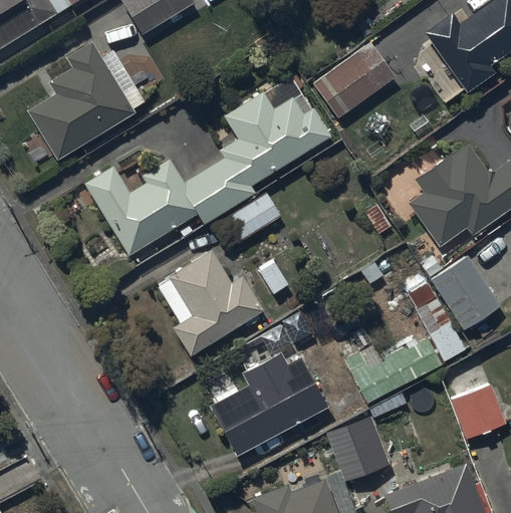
[(0,0),(0,49),(78,0),(0,0)]
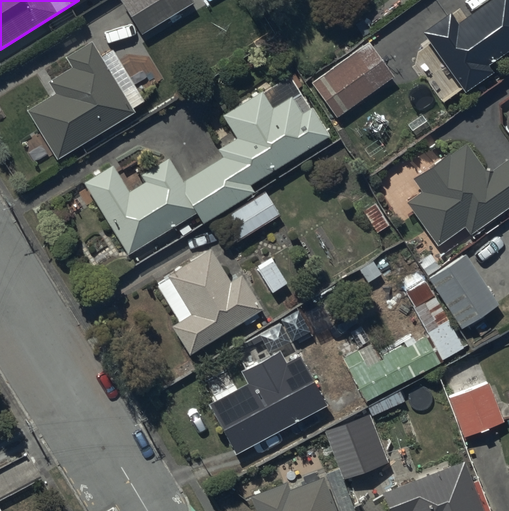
[(120,0),(142,35),(194,2),(193,0),(120,0)]
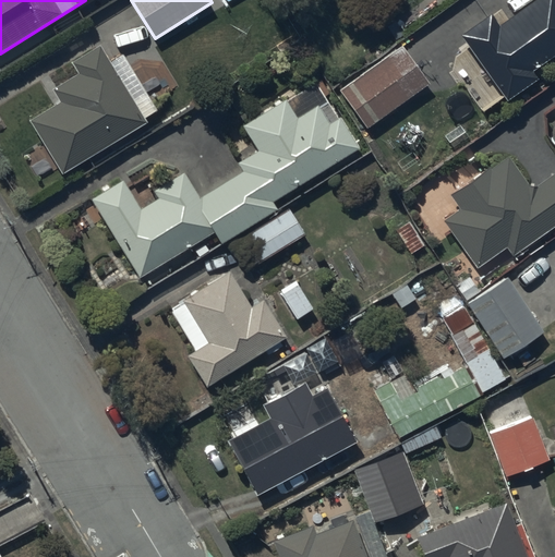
[(492,14),(462,35),(508,100),(537,80),(529,69),(532,67),(534,69),(554,53),(554,0),(537,0),(511,17),(506,10),(494,17),(492,14)]
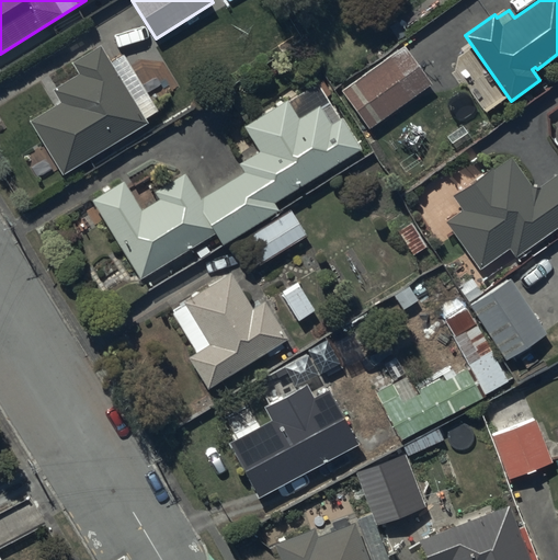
[(371,129),(433,86),(406,46),(342,90),(371,129)]
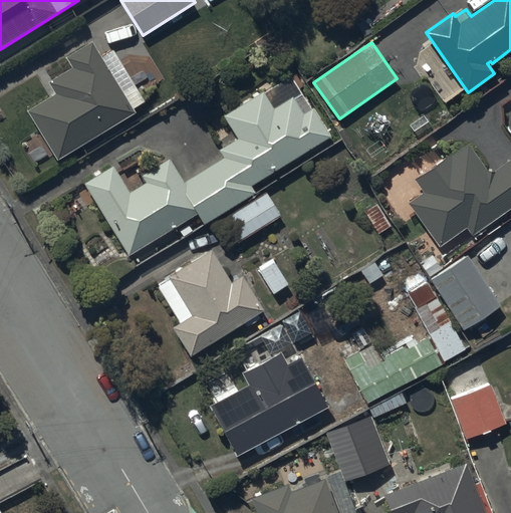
[(58,160),(135,112),(128,101),(140,93),(113,51),(102,58),(92,43),(67,58),(73,68),(49,82),(57,94),(28,112),(58,160)]
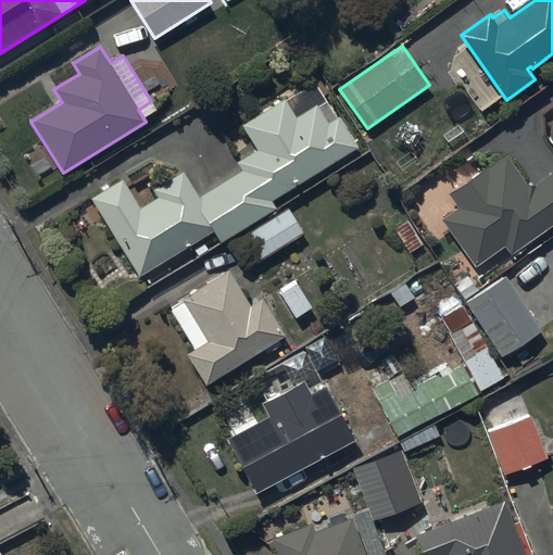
[(123,177),(91,198),(140,276),(212,231),(220,244),(276,209),(273,202),(359,149),(339,117),(330,124),(321,108),(328,102),(316,83),(243,127),(259,151),(238,164),(242,172),(199,199),(184,174),(154,192),(159,198),(142,207),(123,177)]
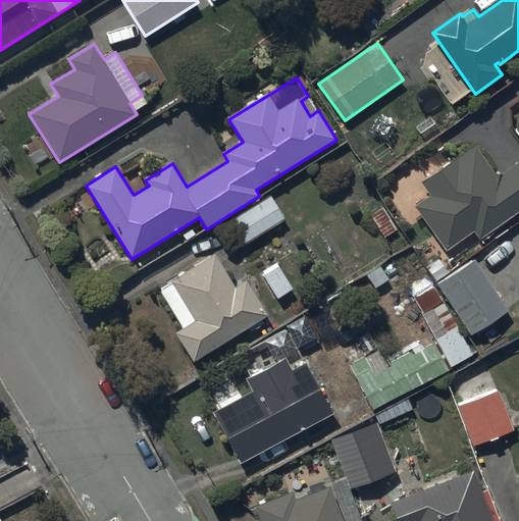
[(431,195),(416,206),(449,251),(475,231),(481,240),(518,213),(518,164),(501,178),(478,148),(462,159),(460,157),(423,184),(431,195)]
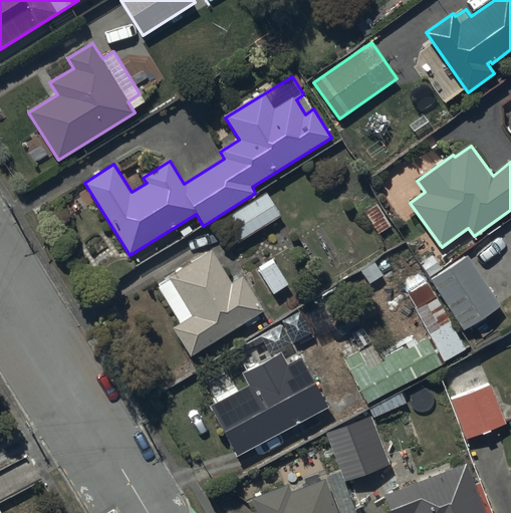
[(231,247),(282,215),(268,193),(217,225),(231,247)]
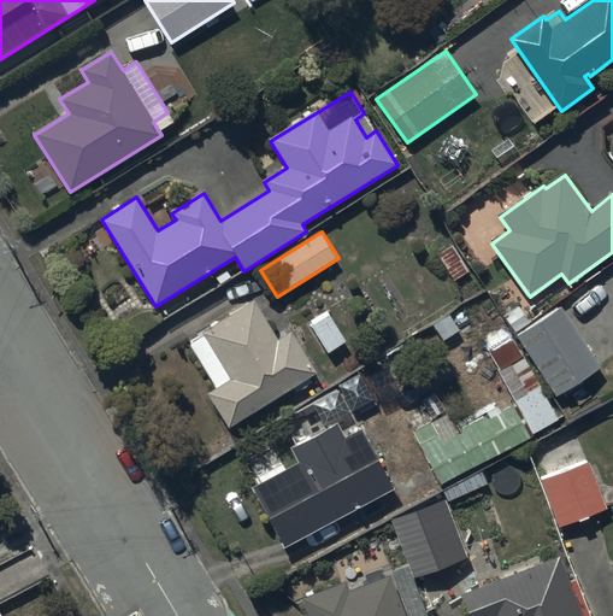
[(205,335),(190,345),(216,389),(208,393),(228,429),(295,388),(298,393),(314,382),(312,377),(317,375),(292,334),(280,341),(254,300),(202,332),(205,335)]
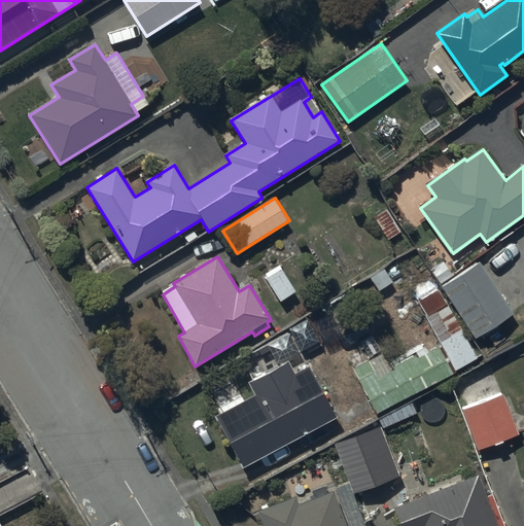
[(479,264),(443,287),(476,339),(513,315),(479,264)]
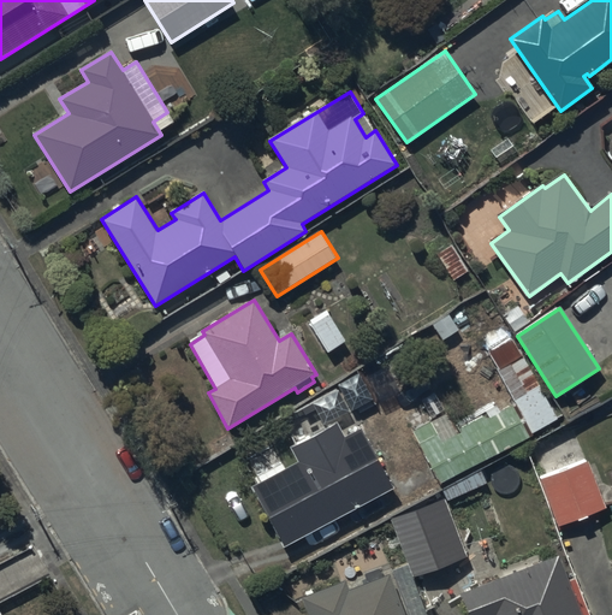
[(327,309),(309,320),(327,354),(346,343),(327,309)]
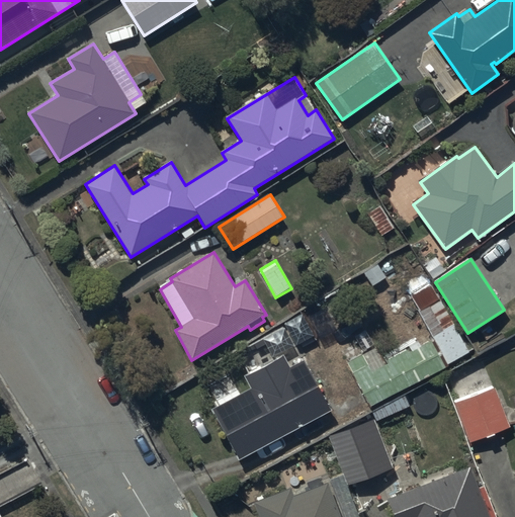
[(377,346),(346,363),(370,408),(470,353),(434,285),(412,297),(434,339),(388,364),(377,346)]
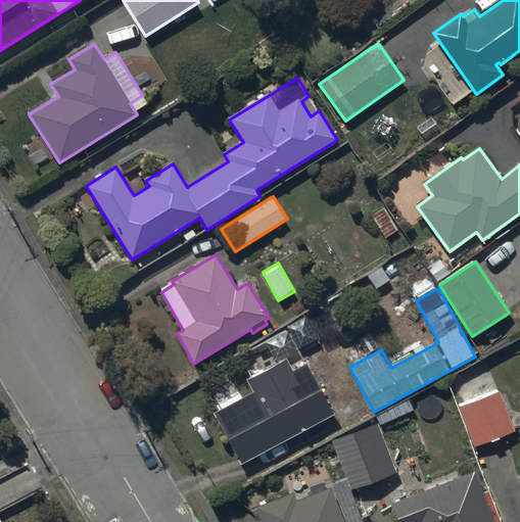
[(241,463),(334,414),(308,364),(293,371),(287,359),(246,380),(252,391),(214,412),(241,463)]
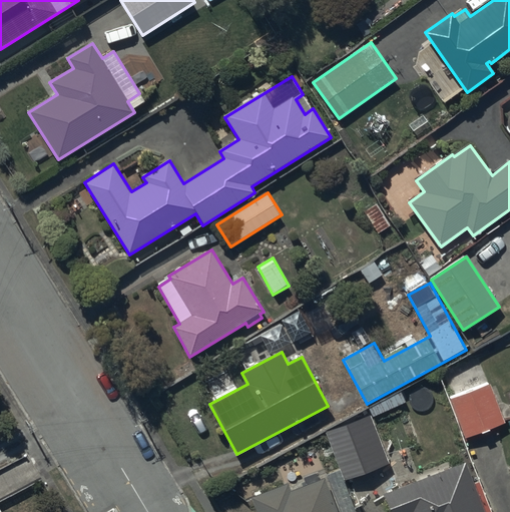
[(491,384),(451,400),(466,438),(505,423),(491,384)]
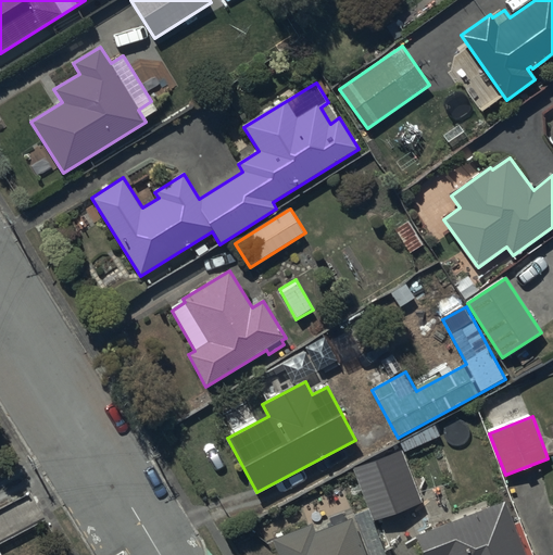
[(402,450),(354,468),(375,521),(422,503),(402,450)]
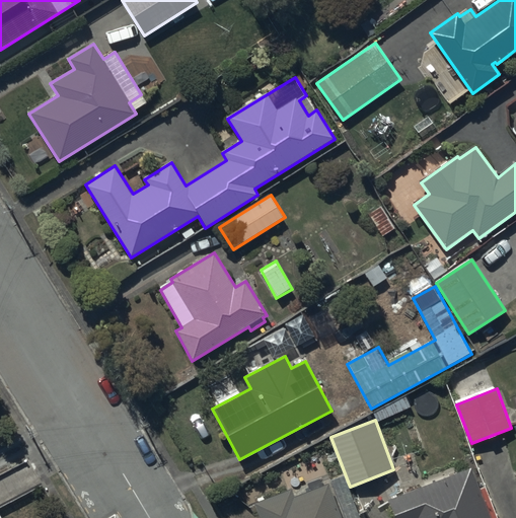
[(490,517),(471,468),(388,500),(394,517),(490,517)]
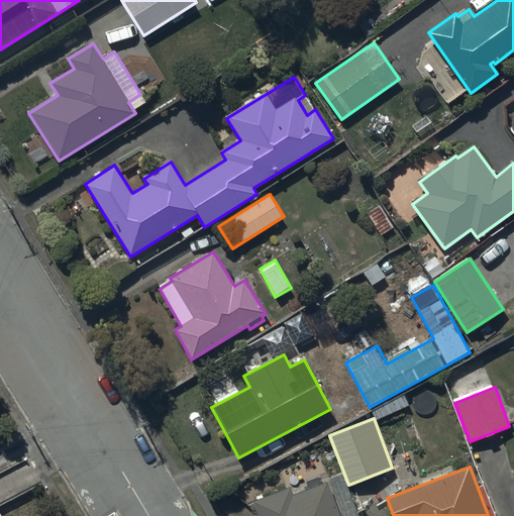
[(291,488),(253,501),(260,515),(340,515),(328,483),(294,496),(291,488)]
